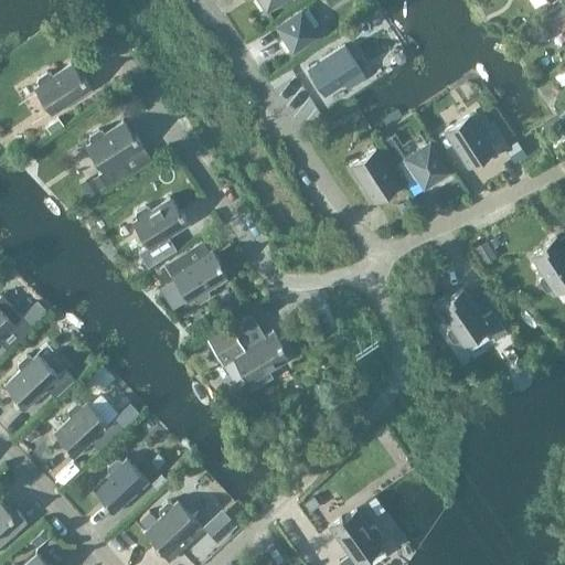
[(257,0),(266,12),(284,0),(257,0)]
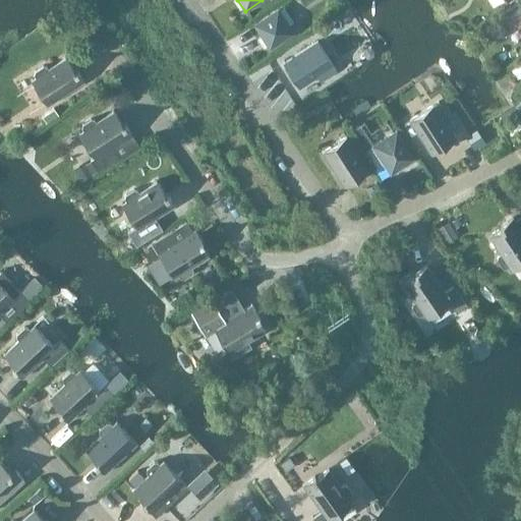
[(499,15),(506,26),(518,19),(520,23),(520,3),(520,2),(499,15)]
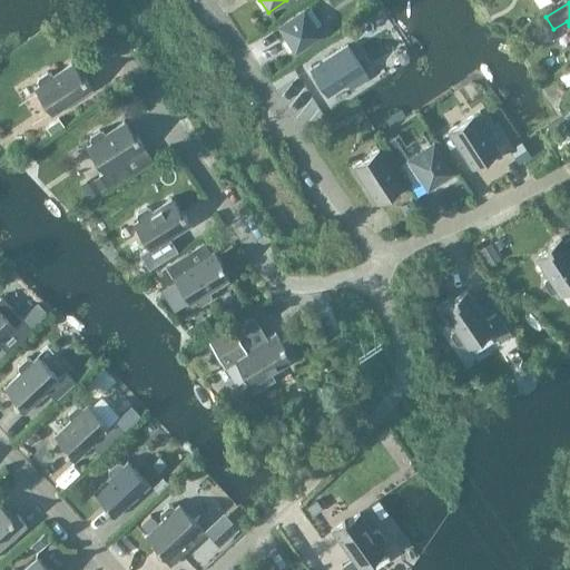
[(304,10),(277,27),(295,53),(321,36),(304,10)]
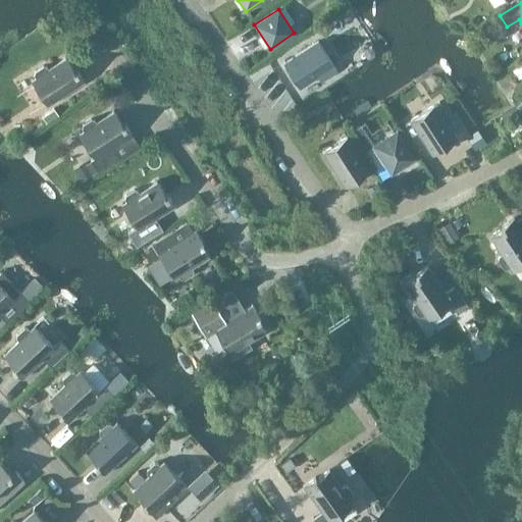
[(318,42),(283,64),(300,88),(317,76),(321,82),(336,70),(318,42)]
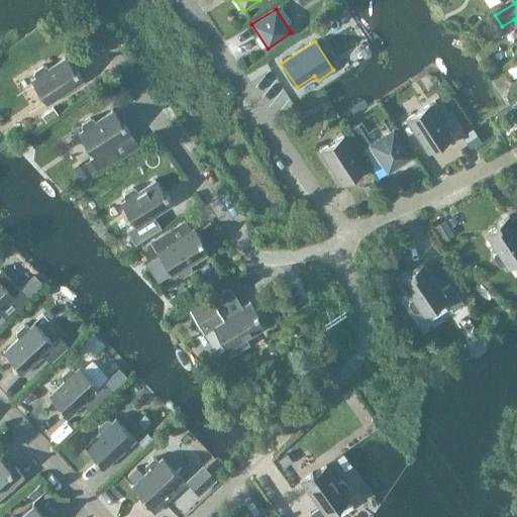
[(65,58),(47,68),(46,67),(41,66),(33,71),(32,75),(34,77),(29,80),(46,106),(82,83),(76,73),(75,74),(65,58)]
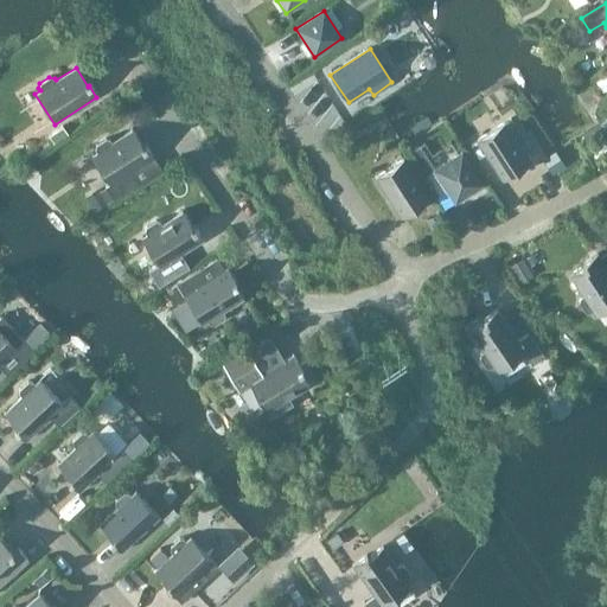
[(477,141),(503,180),(530,163),(517,141),(523,138),(511,119),(477,141)]
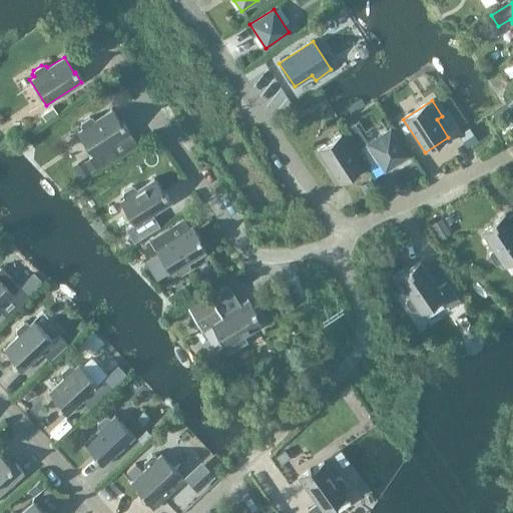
[(122,125),(112,108),(94,120),(93,118),(89,117),(81,123),(79,127),(80,129),(75,132),(91,156),(87,159),(94,169),(116,155),(110,146),(129,134),(123,124),(122,125)]
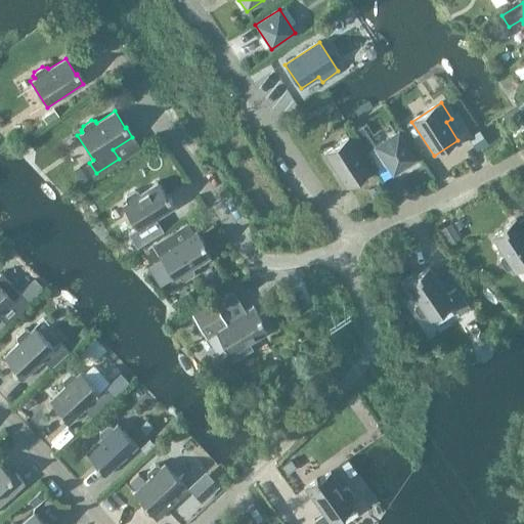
[(398,131),(375,146),(367,135),(358,141),(366,154),(376,148),(393,175),(417,160),(398,131)]
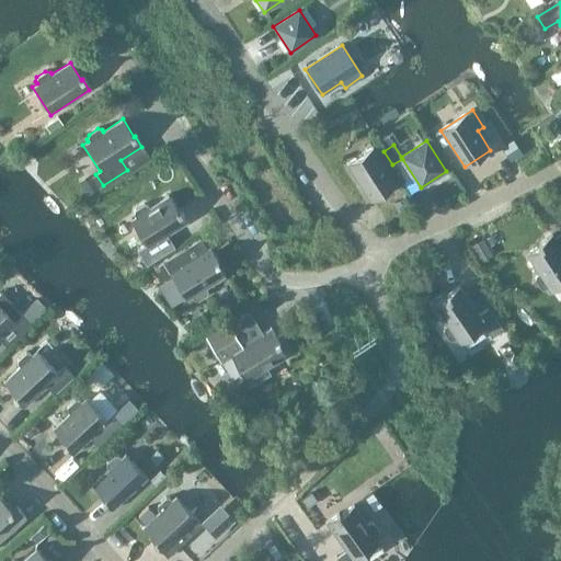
[(373,148),(347,164),(371,201),(397,184),(373,148)]
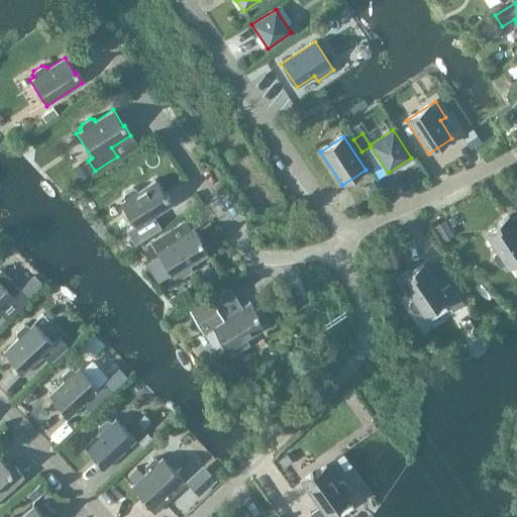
[(156,180),(137,190),(136,189),(132,188),(124,194),(122,198),(123,200),(119,203),(135,228),(173,205),(167,195),(166,196),(156,180)]
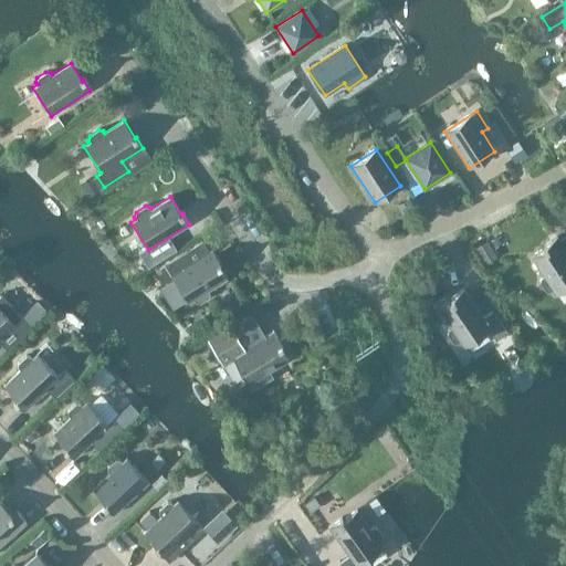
[(565,250),(557,237),(542,247),(544,249),(530,258),(543,276),(541,278),(540,282),(545,291),(549,292),(552,291),(555,295),(565,287),(565,250)]
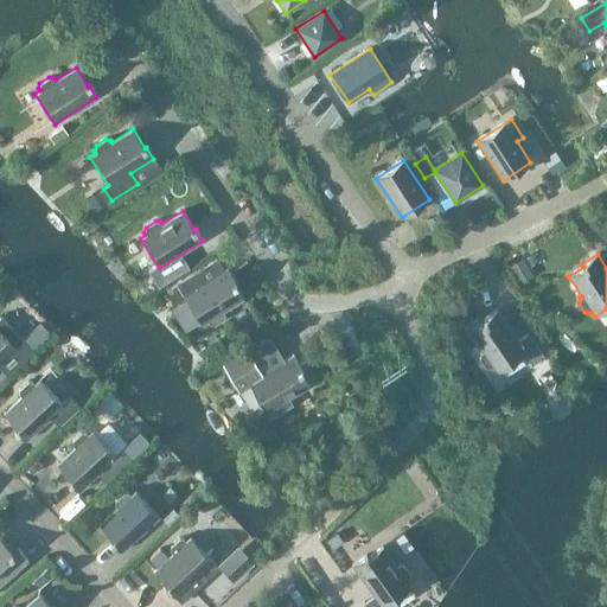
[(228,267),(198,286),(191,275),(167,291),(176,304),(185,298),(203,326),(208,323),(209,325),(215,326),(224,320),(225,315),(224,312),(246,300),(228,267)]
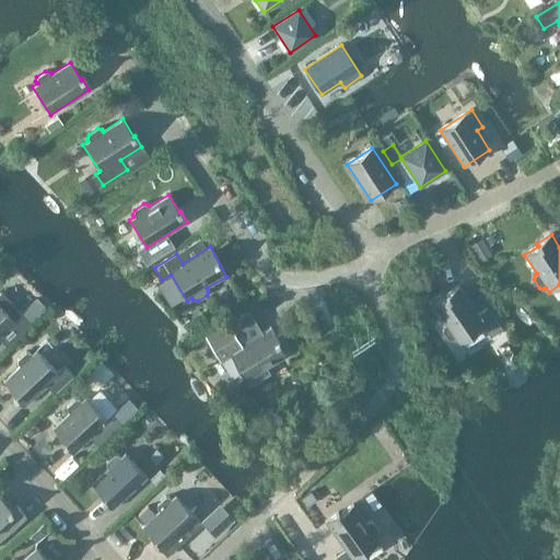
[(478,313),(458,286),(444,295),(445,298),(432,307),(445,325),(442,327),(441,330),(447,340),(452,341),(454,340),(458,346),(483,327),(490,337),(503,328),(487,306),(478,313)]
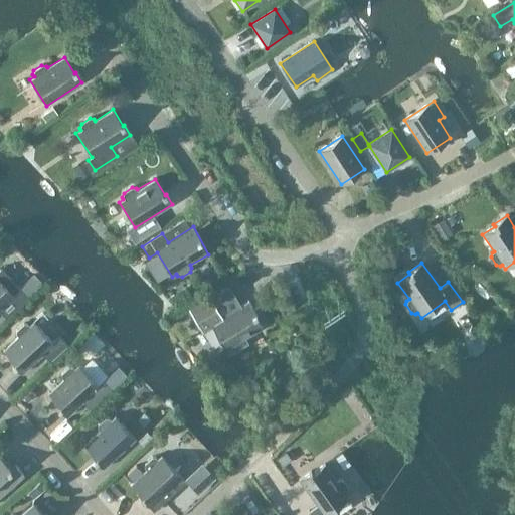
[(0,283),(0,310),(2,308),(9,316),(27,300),(18,291),(12,297),(0,283)]
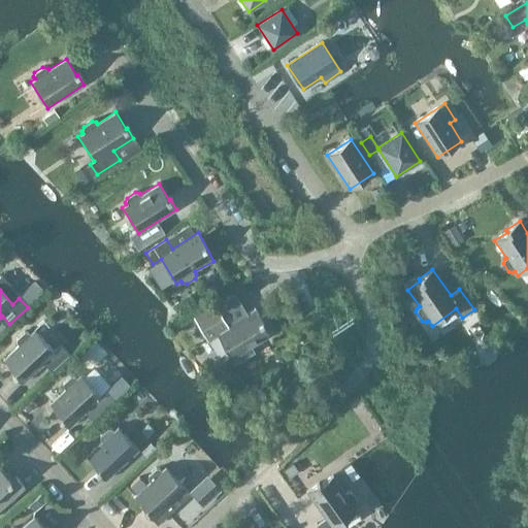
[(228,324),(248,314),(234,293),(216,304),(215,304),(194,317),(201,328),(222,315),(228,324)]
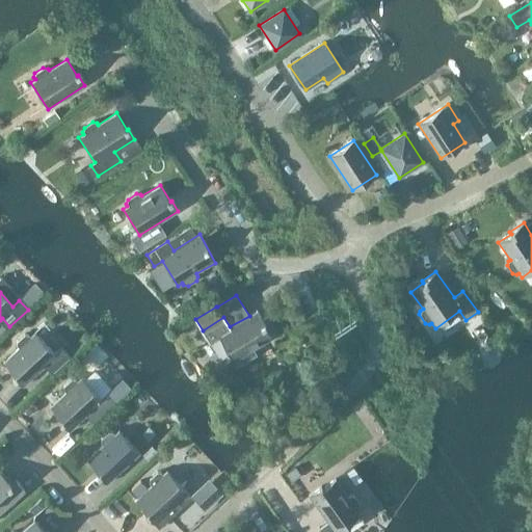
[(218,337),(234,361),(240,357),(241,360),(244,361),(253,356),(254,352),(253,351),(268,342),(265,336),(268,334),(256,313),(249,316),(230,326),(223,317),(203,330),(209,342),(218,337)]
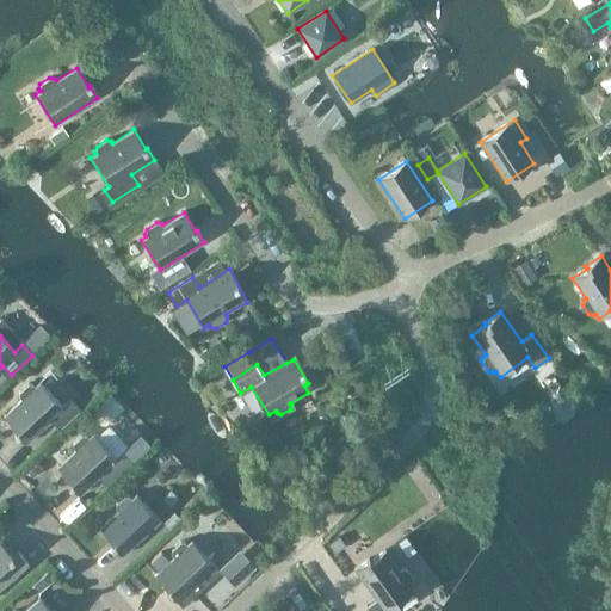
[(38,382),(35,386),(32,384),(26,384),(19,392),(19,397),(20,399),(4,415),(18,430),(16,433),(26,444),(50,420),(60,430),(80,409),(69,399),(61,406),(38,382)]
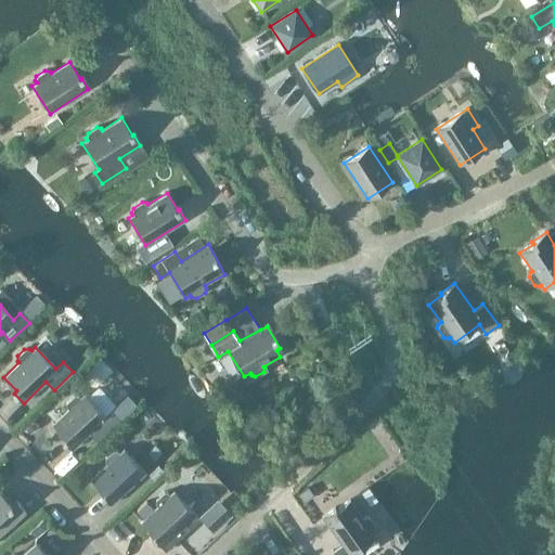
[(110,410),(104,415),(84,394),(80,397),(79,396),(74,396),(65,403),(66,408),(67,409),(52,424),(61,435),(60,438),(71,450),(89,434),(97,441),(119,421),(110,410)]
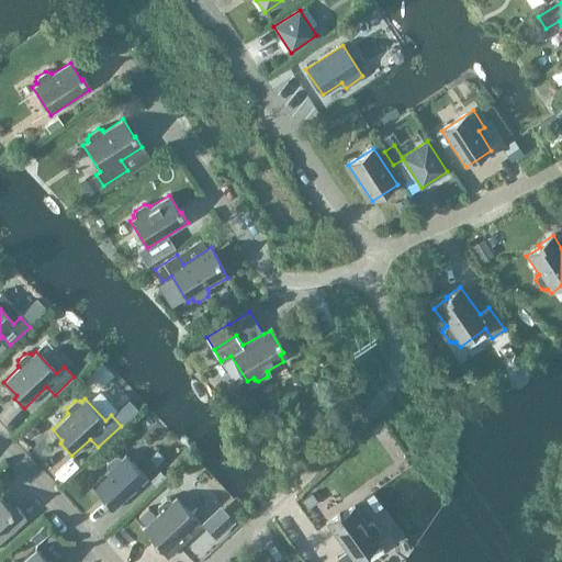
[(14,427),(36,448),(46,438),(24,417),(14,427)]
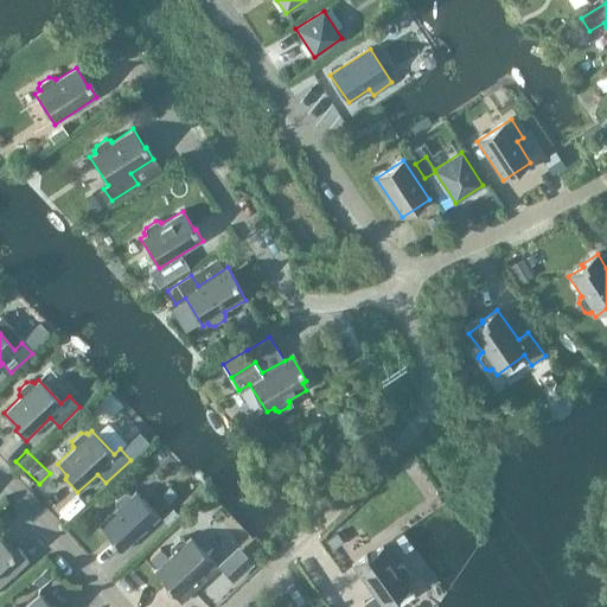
[(116,508),(98,524),(113,538),(110,541),(120,551),(159,516),(135,491),(131,494),(128,493),(123,493),(115,500),(115,505),(116,508)]
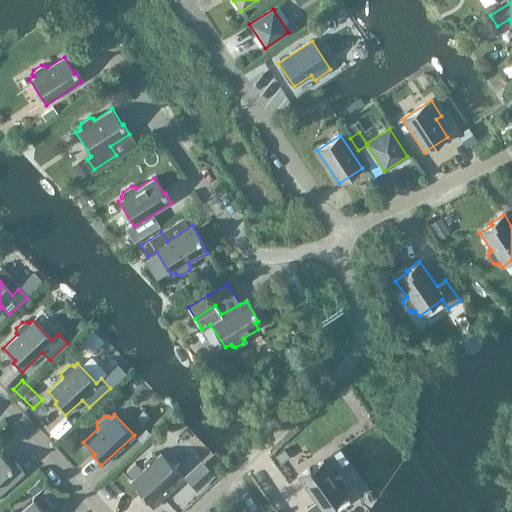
[(0,494),(24,473),(14,462),(10,465),(0,453),(0,494)]
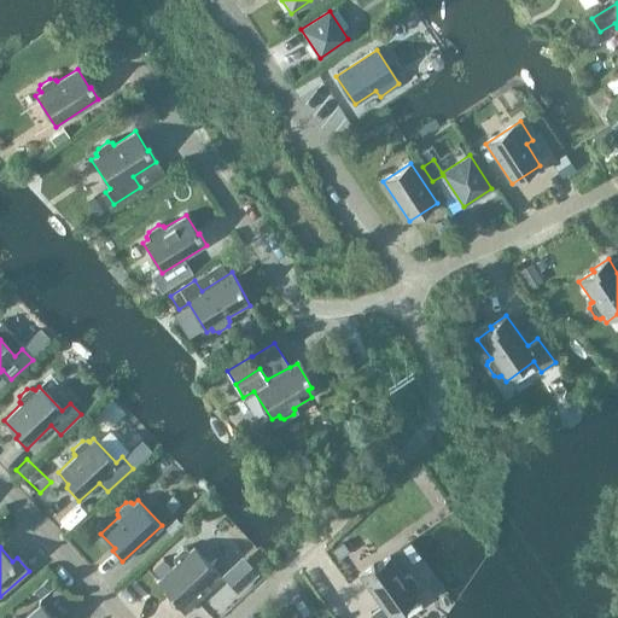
[(222,579),(219,575),(193,547),(188,551),(187,549),(181,549),(173,557),(173,561),(175,564),(157,579),(169,595),(168,598),(182,614),(222,579)]
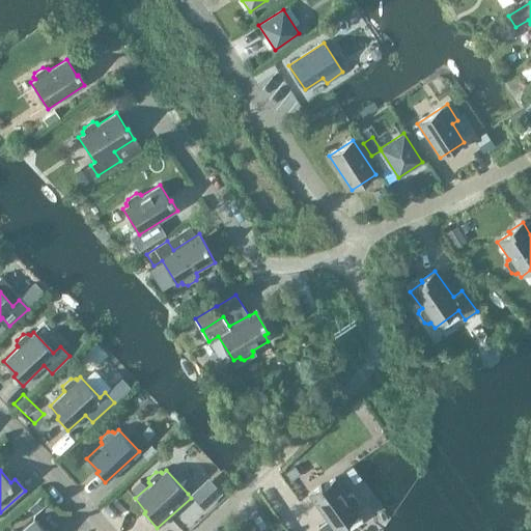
[(347,496),(335,479),(322,488),(320,485),(308,496),(326,522),(316,528),(317,530),(336,530),(360,514),(360,513),(357,509),(359,508),(359,505),(354,496),(348,495),(347,496)]
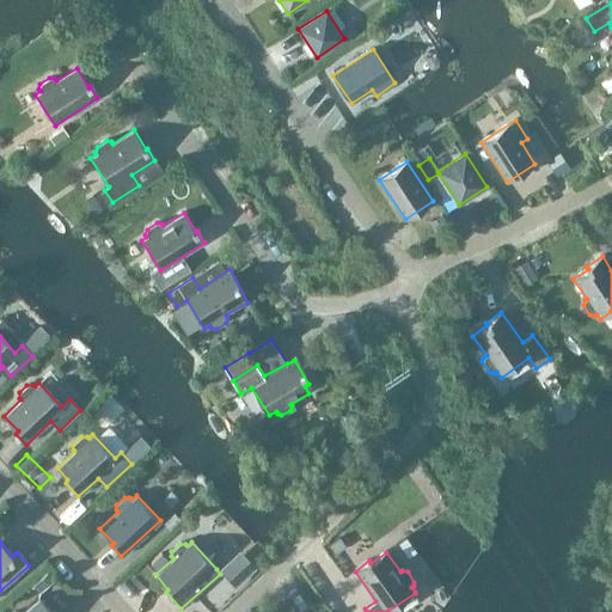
[(54,611),(53,610),(51,611),(38,598),(23,611),(54,611)]
